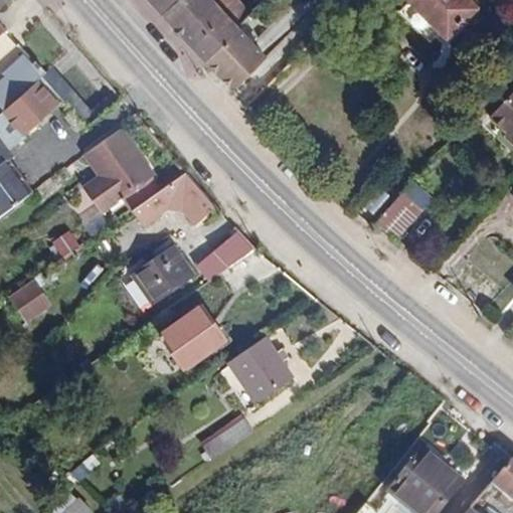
[(152,0),(164,13),(177,0),(152,0)]
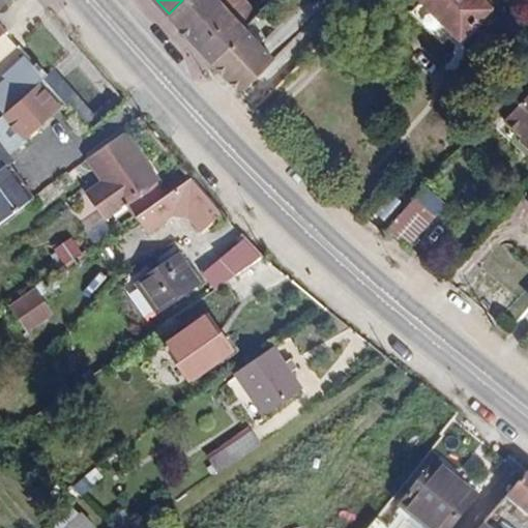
[(220,0),(182,0),(169,13),(186,33),(220,0)]
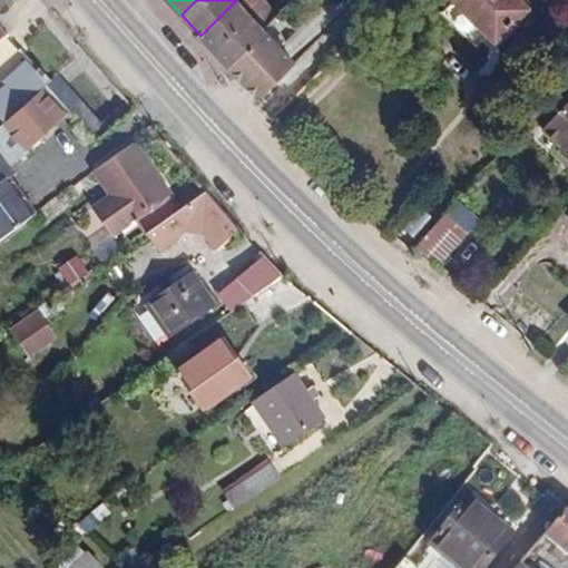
[(236,0),(201,36),(227,65),(264,30),(236,0)]
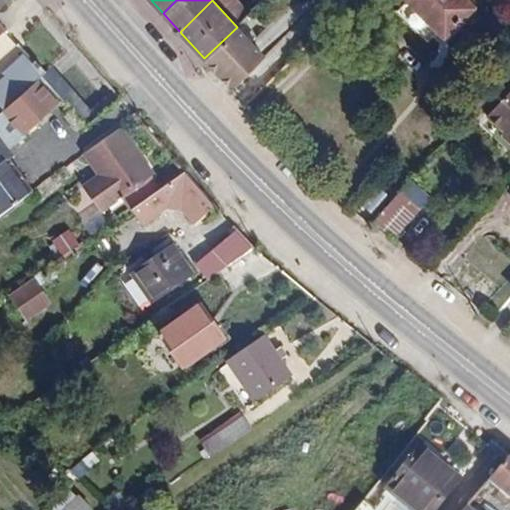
[(408,0),(410,2),(398,14),(428,43),(440,32),(445,37),(472,9),(463,0),(408,0)]
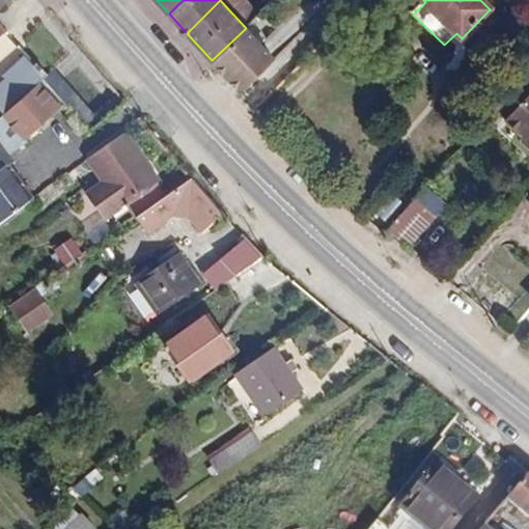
[(246,28),(212,60),(242,92),(275,59),(246,28)]
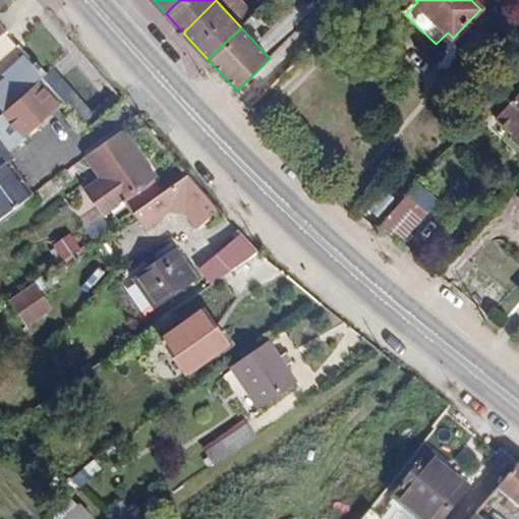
[(21,96),(37,82),(42,77),(22,56),(1,74),(21,96)]
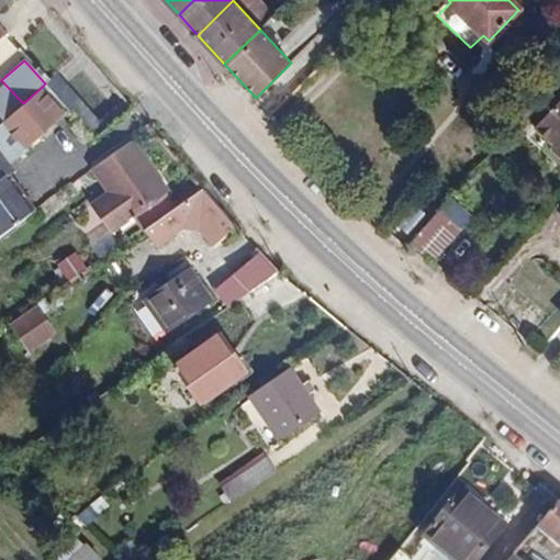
[(99,116),(59,71),(46,82),(86,129),(99,116)]
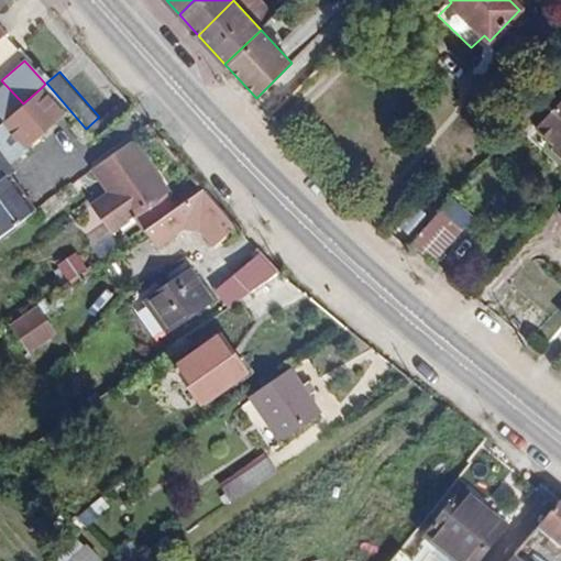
[(63,114),(40,89),(23,103),(2,122),(24,147),(63,114)]
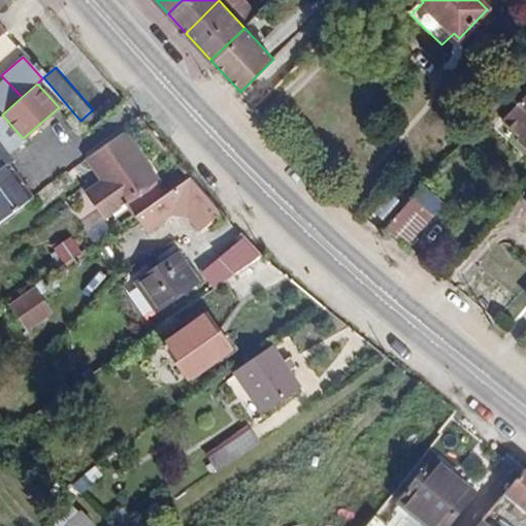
[(90,132),(125,102),(114,91),(93,109),(80,121),(90,132)]
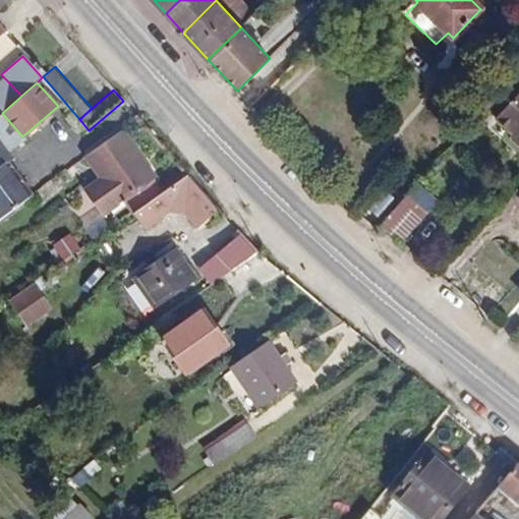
[(82,190),(101,216),(155,177),(121,130),(84,157),(100,178),(82,190)]
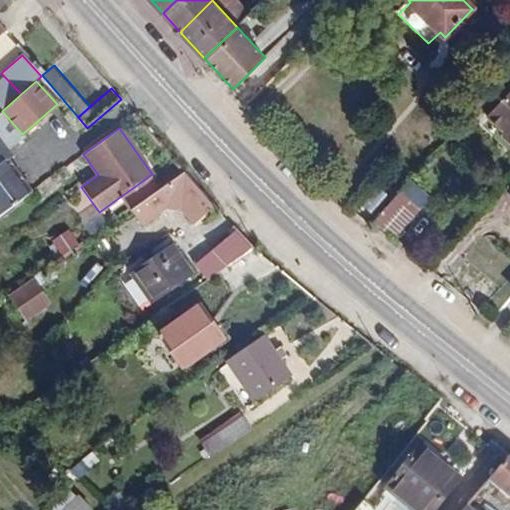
[(0,136),(0,214),(29,195),(6,160),(12,155),(0,136)]
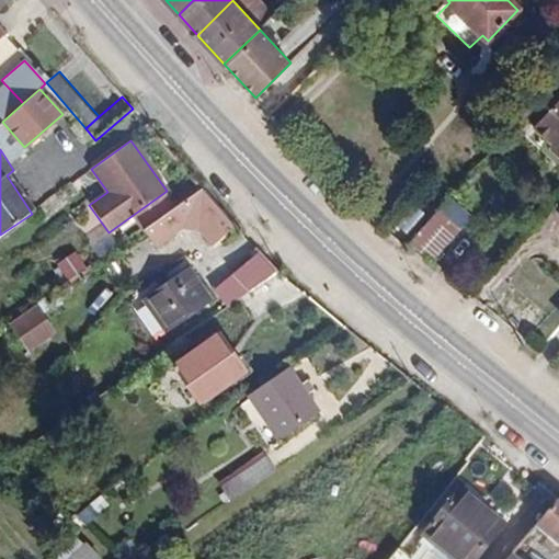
[(220,238),(235,225),(201,186),(162,214),(171,224),(191,206),(220,238)]
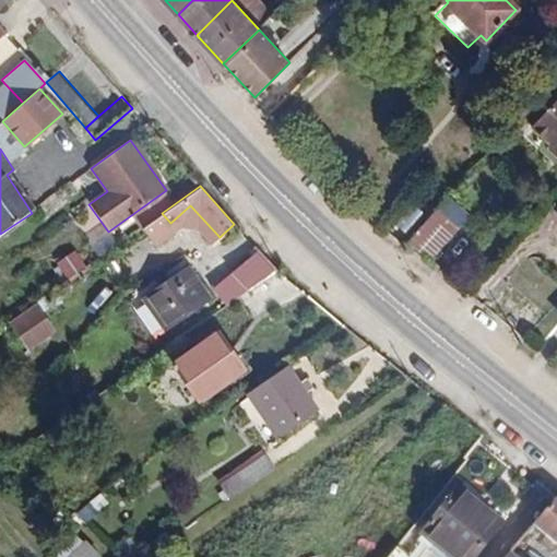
[(439,208),(406,243),(429,261),(460,228),(439,208)]
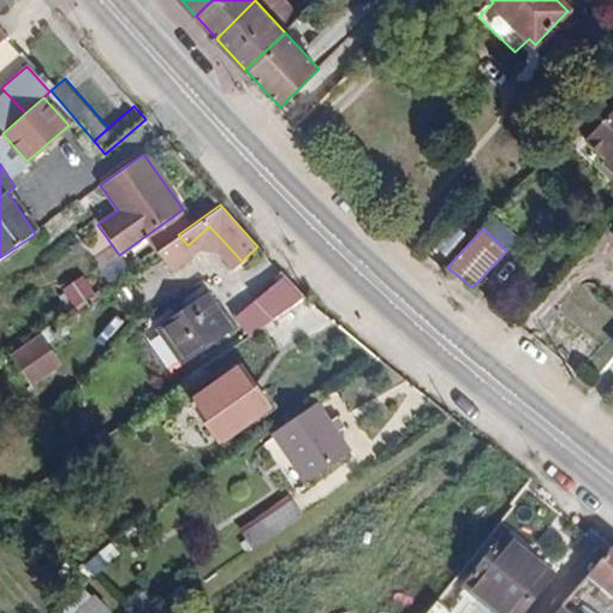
[(274,319),(301,295),(284,275),(256,299),(274,319)]
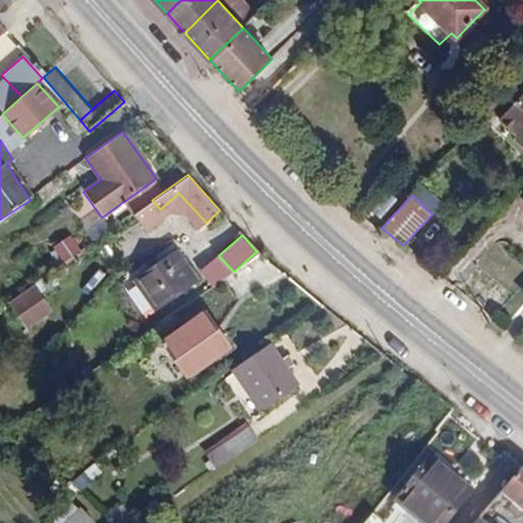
[(133,280),(156,311),(199,280),(176,249),(133,280)]
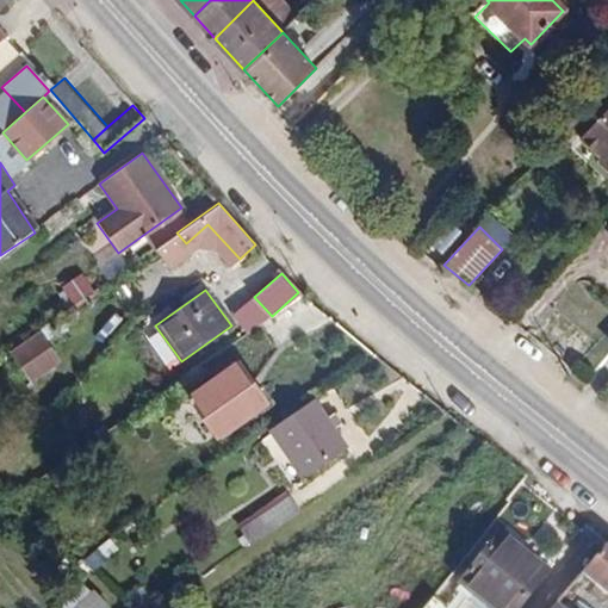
[(36,383),(66,360),(54,343),(24,366),(36,383)]
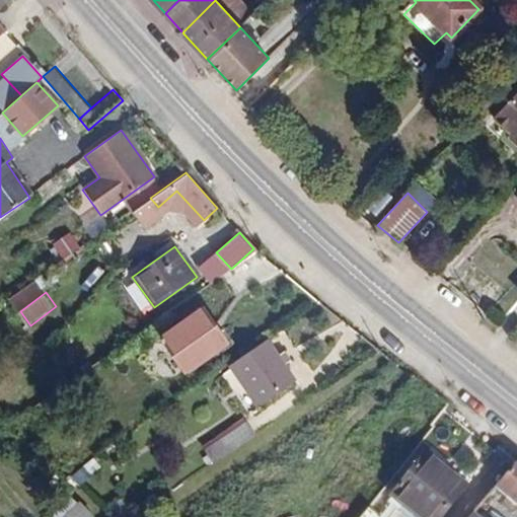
[(204,308),(162,338),(186,371),(227,341),(204,308)]
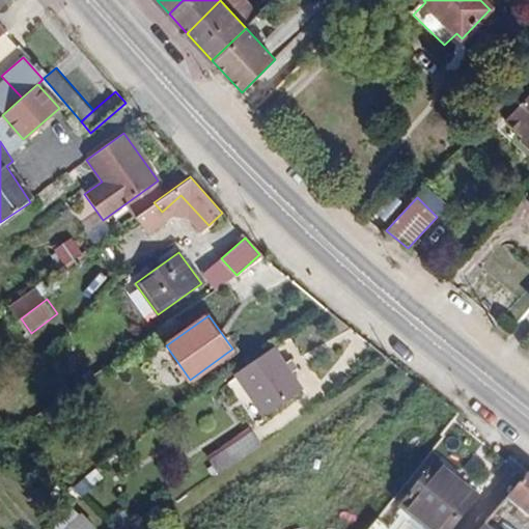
[(282,363),(271,347),(233,372),(263,416),(302,389),(290,373),(297,368),(289,358),(282,363)]
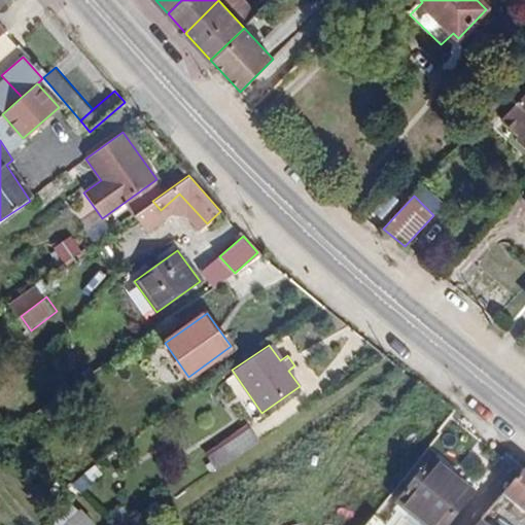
[(207,457),(215,470),(258,441),(250,427),(207,457)]
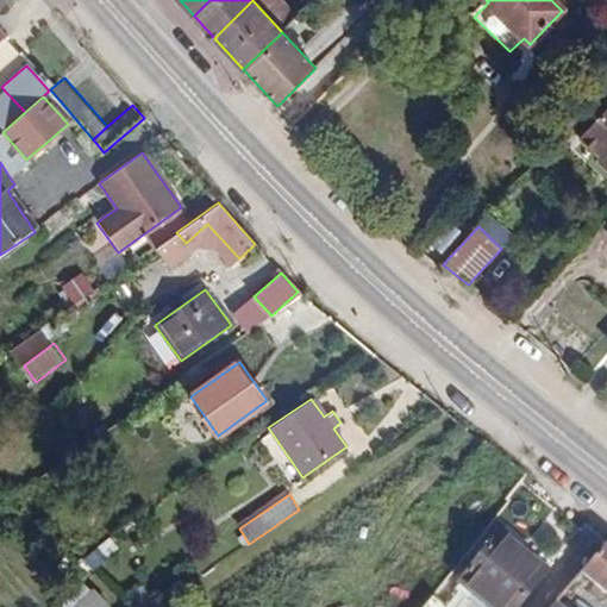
[(460,581),(490,606),(517,606),(549,570),(502,530),(460,581)]
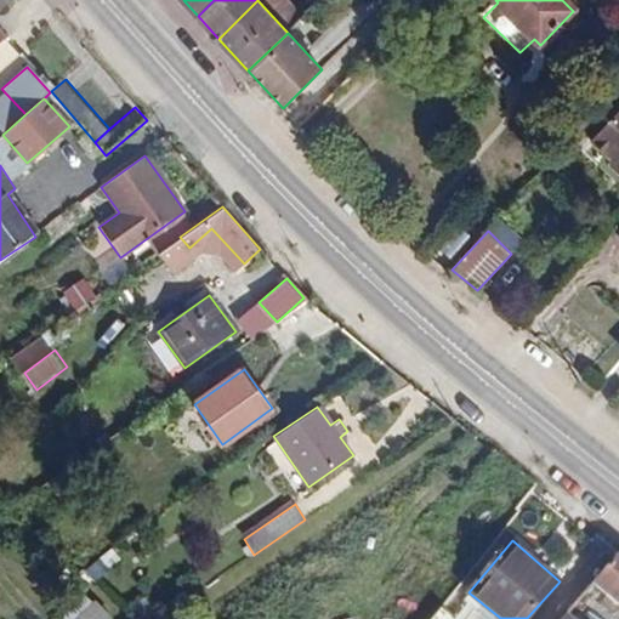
[(618,554),(592,581),(618,603),(618,554)]
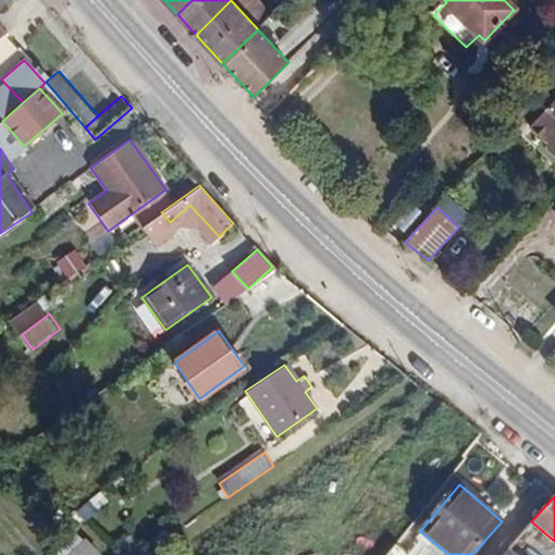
[(75,530),(62,554),(98,554),(103,544),(75,530)]
